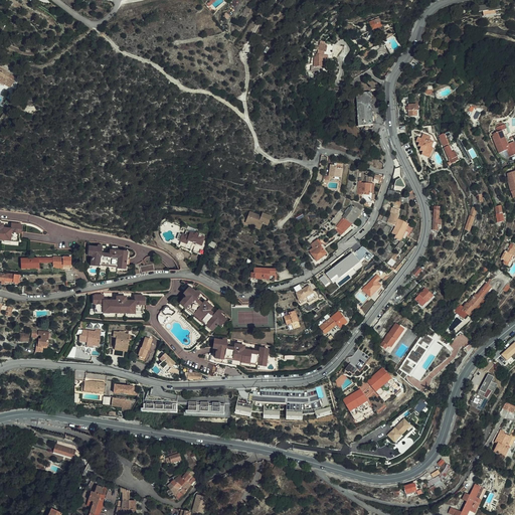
[(495,4),(494,2),(479,5),(480,11),(483,11),(484,16),(496,14),(496,10),(501,9),(500,3),(495,4)]
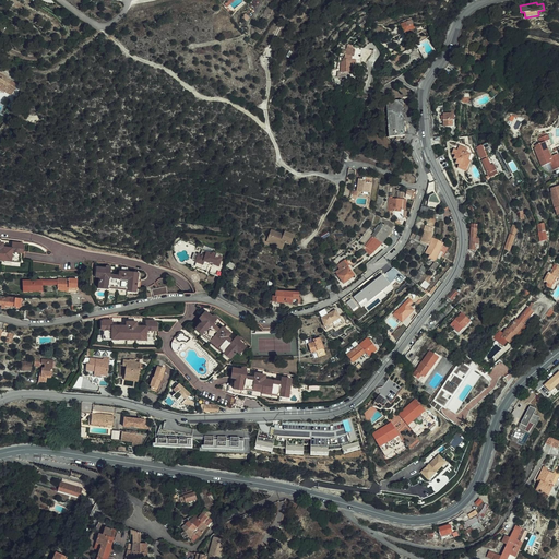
[(369,23),(367,19),(358,25),(359,27),(361,28),(369,23)]
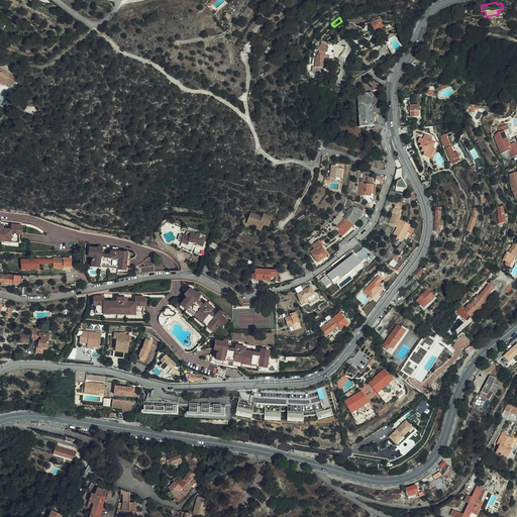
[(380,19),(371,22),(374,30),(376,29),(377,31),(378,34),(378,36),(386,34),(384,27),(385,27),(385,26),(383,27),(380,19)]
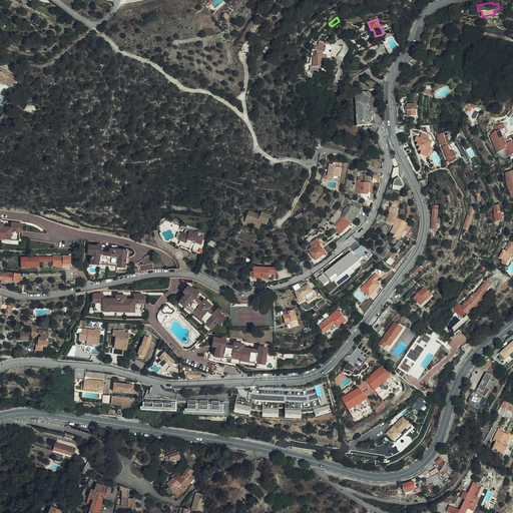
[(321,69),(322,67),(317,67),(318,58),(322,58),(323,57),(315,56),(315,54),(314,54),(313,66),(315,66),(315,69),(321,69)]
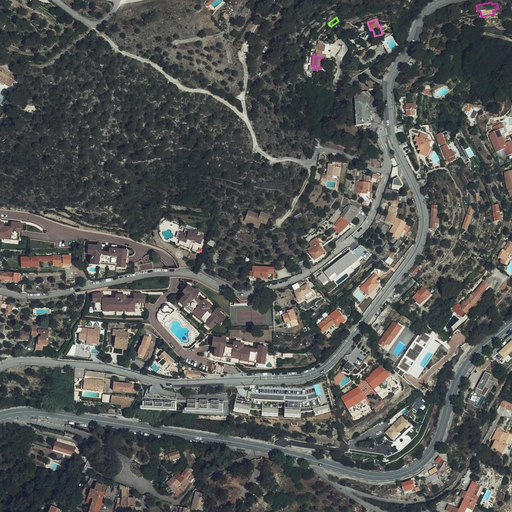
[(409,62),(405,69),(409,72),(414,67),(409,62)]
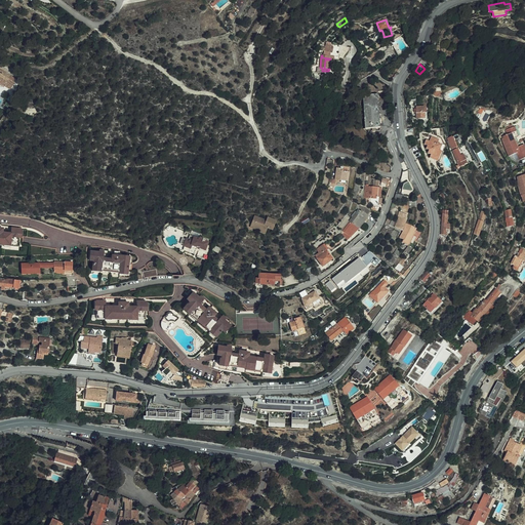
[(12,89),(15,84),(14,84),(15,82),(16,83),(18,80),(0,67),(0,81),(7,86),(12,89)]
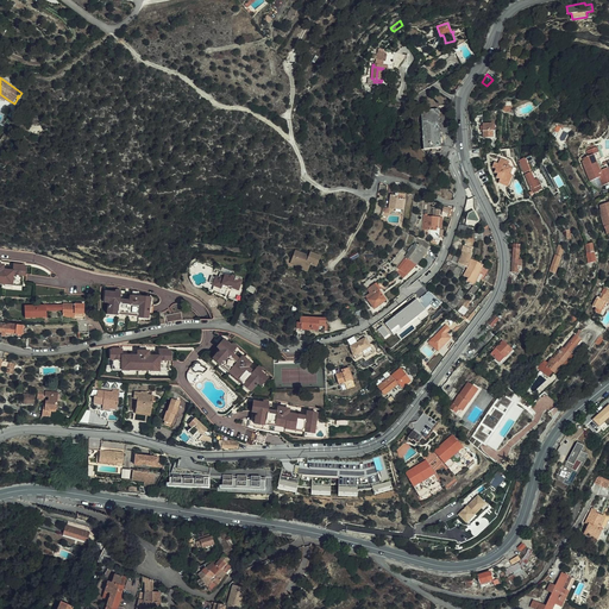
[(441,148),(440,108),(422,110),(424,148),(441,148)]
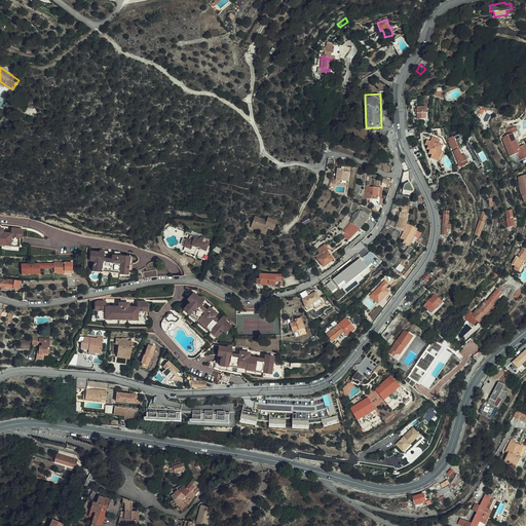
[(428,119),(426,104),(421,105),(422,108),(417,108),(418,120),(428,119)]
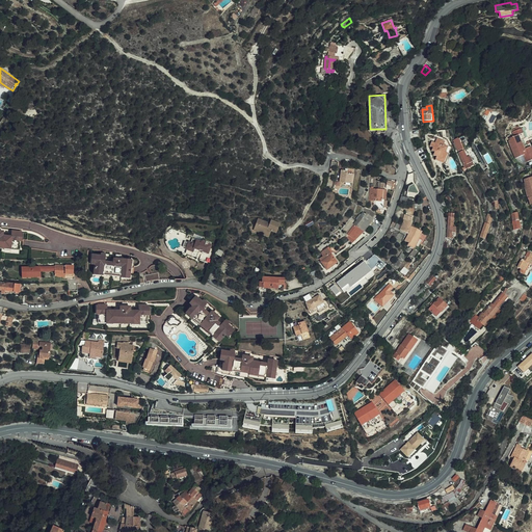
[(511,144),(520,160),(525,158),(529,165),(531,163),(531,150),(526,152),(522,143),(526,141),(521,131),(513,135),(515,140),(510,142),(511,144)]
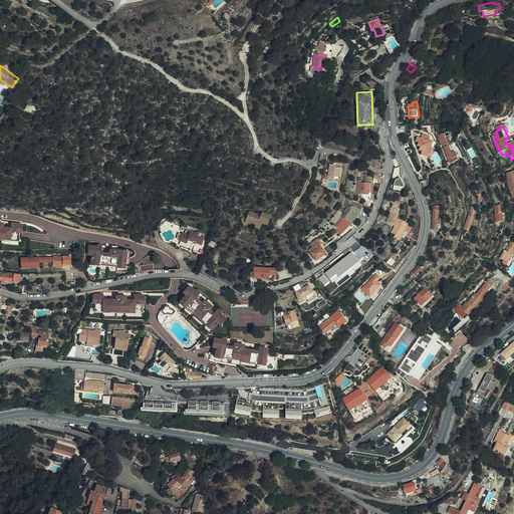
[(425,137),(432,140),(436,142),(435,138),(426,134),(425,137)]
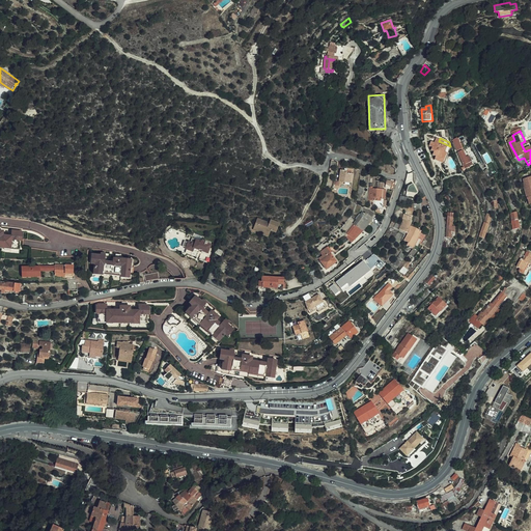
[(452,144),(454,151),(456,150),(456,151),(462,149),(457,138),(452,140),(453,143),(452,143),(452,144)]
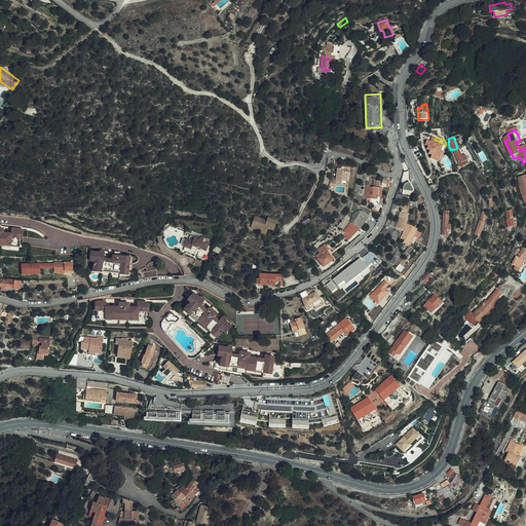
[(441,146),(442,143),(435,140),(431,138),(427,146),(430,148),(429,151),(433,153),(430,156),(435,158),(433,161),(441,164),(446,154),(445,153),(445,152),(443,151),(444,148),(441,146)]
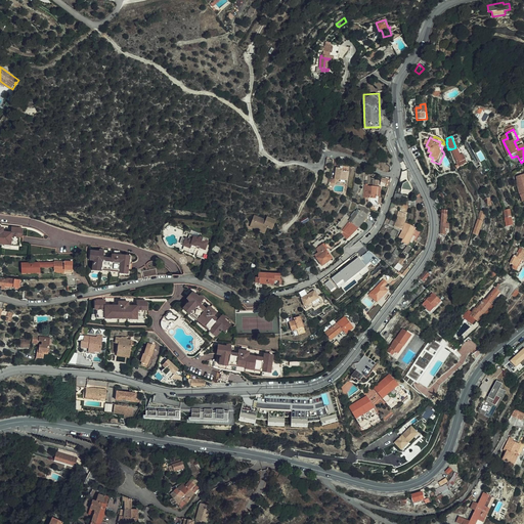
[(510,159),(512,158),(504,142),(501,143),(510,159)]
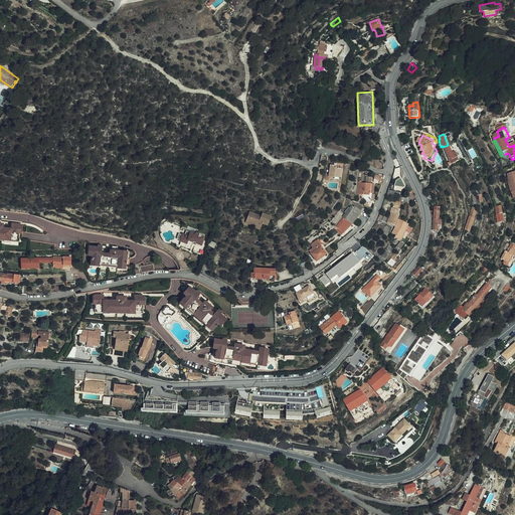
[(405,154),(408,159),(414,156),(410,146),(403,149),(405,153),(405,154)]
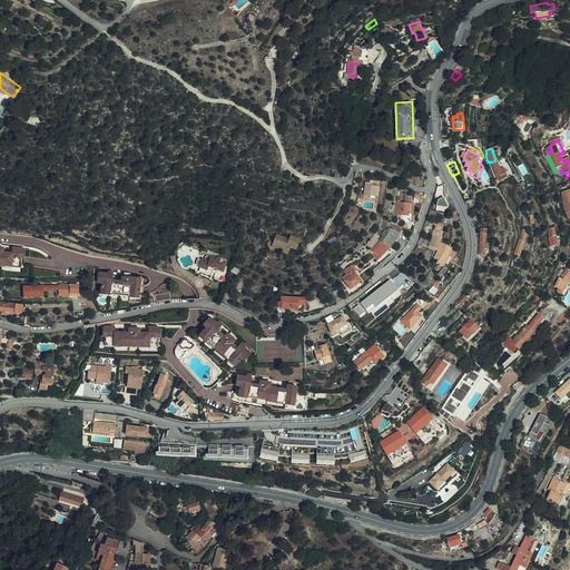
[(497,180),(498,183),(505,178),(502,169),(500,170),(497,163),(491,165),(497,177),(495,178),(497,180)]
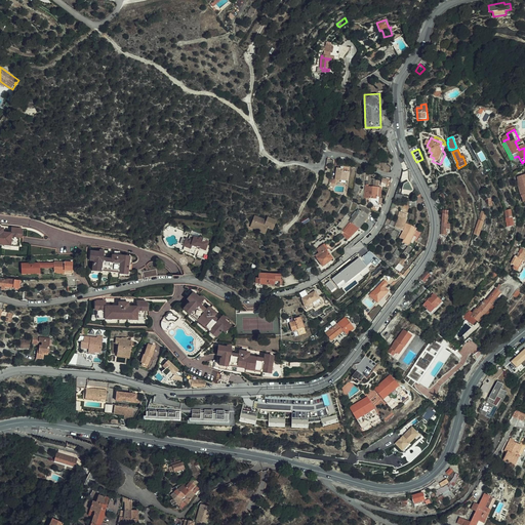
[(347,182),(349,172),(348,172),(348,170),(344,169),(336,168),(334,178),(347,182)]
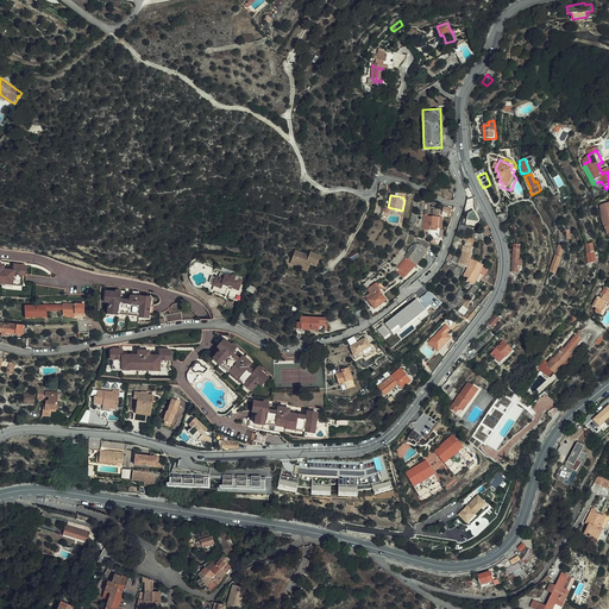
[(441,214),(452,218),(454,209),(444,206),(441,214)]
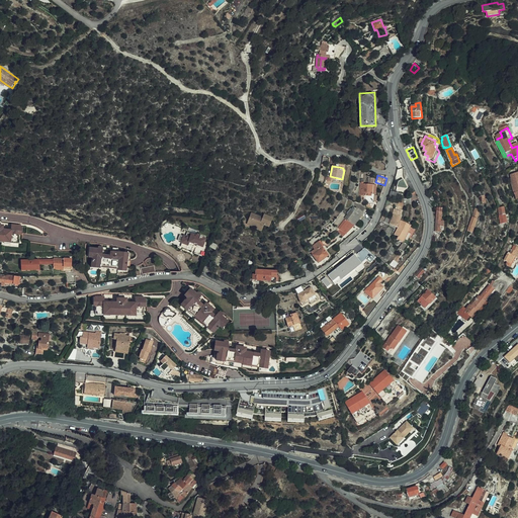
[(370,184),(363,184),(362,195),(366,195),(366,193),(368,193),(368,195),(373,196),(373,194),(375,194),(375,185),(373,184),(370,184)]
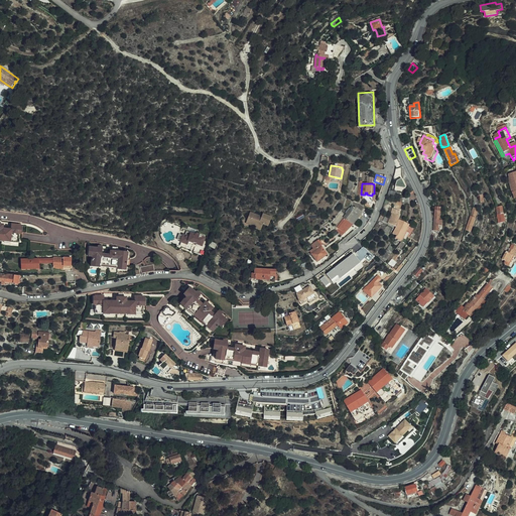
[(372,196),(367,195),(365,195),(365,202),(373,203),(374,194),(372,194),(372,196)]
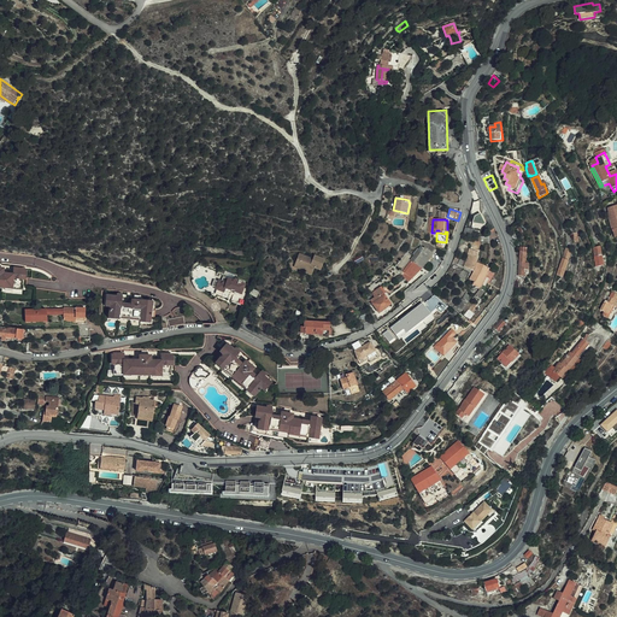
[(430,258),(434,254),(424,248),(404,276),(410,282),(421,272),(429,260),(430,262),(433,259),(430,258)]
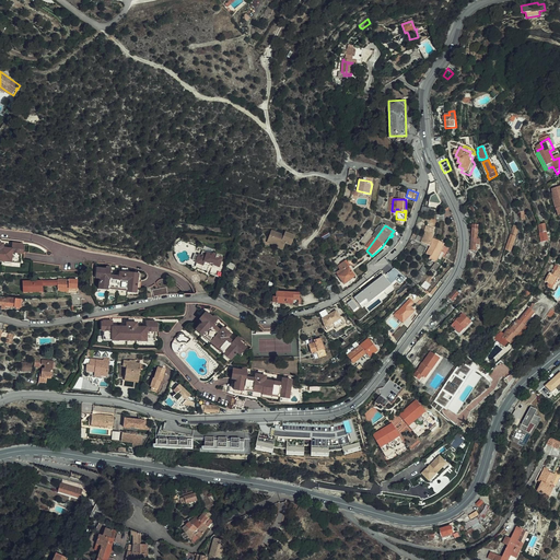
[(538,226),(540,238),(540,244),(548,242),(545,225),(538,226)]
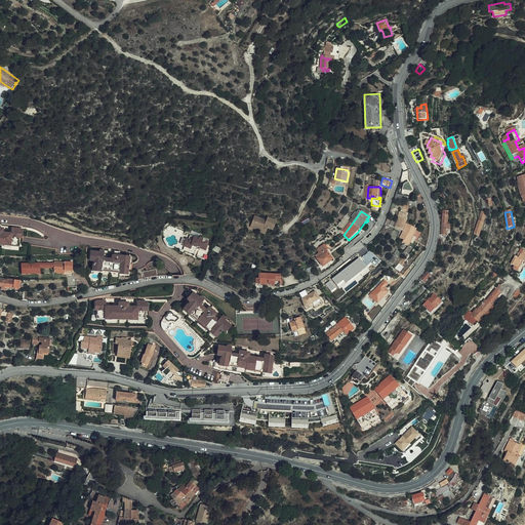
[(259,230),(266,233),(267,229),(272,231),(276,221),(267,217),(265,221),(263,221),(264,220),(254,216),(251,223),(254,224),(253,228),(256,229),(259,230)]
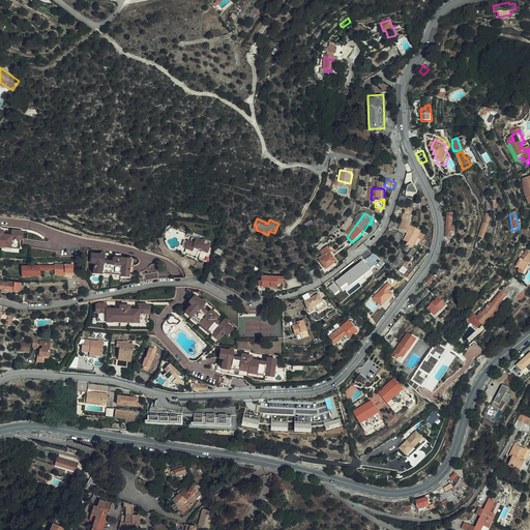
[(409,226),(410,224),(410,223),(403,218),(399,229),(406,234),(403,241),(405,242),(404,245),(410,248),(420,232),(409,226)]
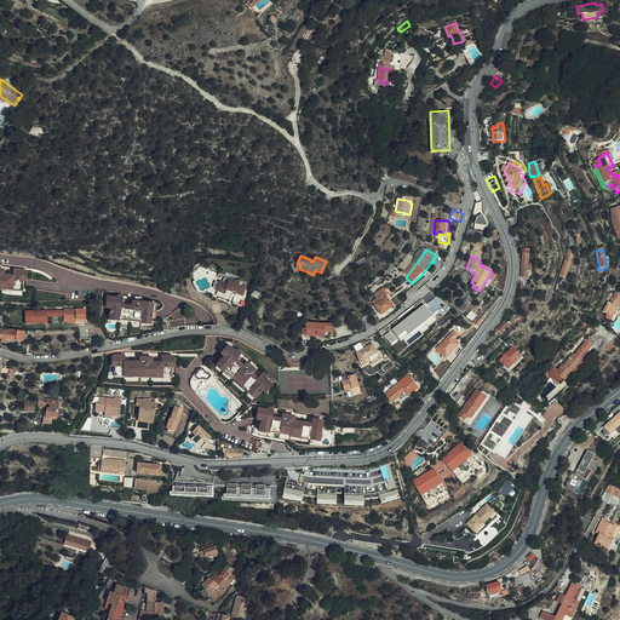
[(564,262),(560,277),(566,280),(572,263),(564,262)]
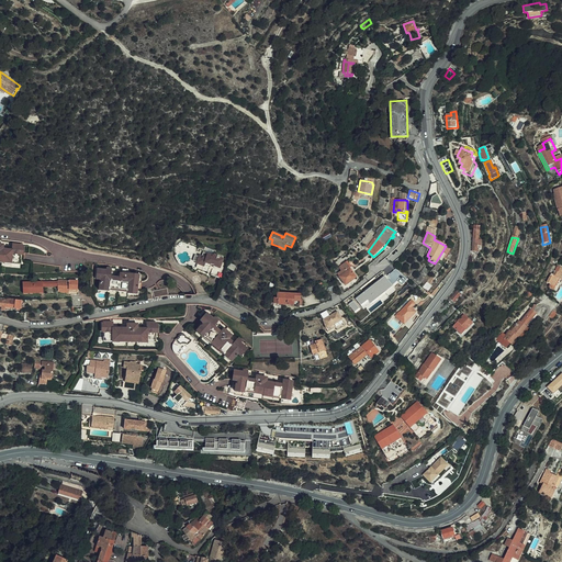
[(9,260),(19,260),(19,256),(20,247),(20,246),(10,245),(10,250),(10,253),(0,251),(0,260),(9,262),(9,260)]
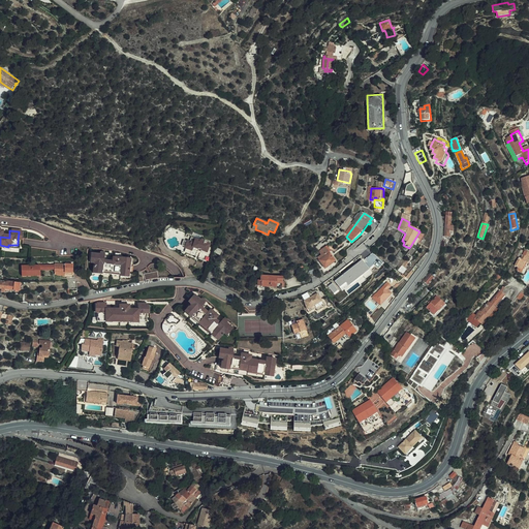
[(199,250),(198,251),(196,258),(208,262),(213,249),(207,247),(209,243),(199,240),(199,241),(190,238),(188,242),(186,241),(186,242),(184,247),(184,248),(185,248),(190,250),(188,254),(194,256),(196,250),(196,249),(199,250)]
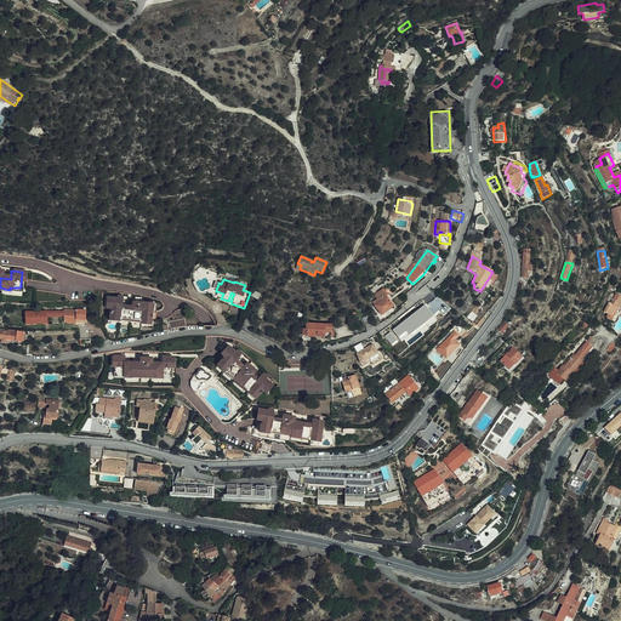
[(372,303),(374,303),(387,294),(383,289),(375,295),(377,300),(372,303)]
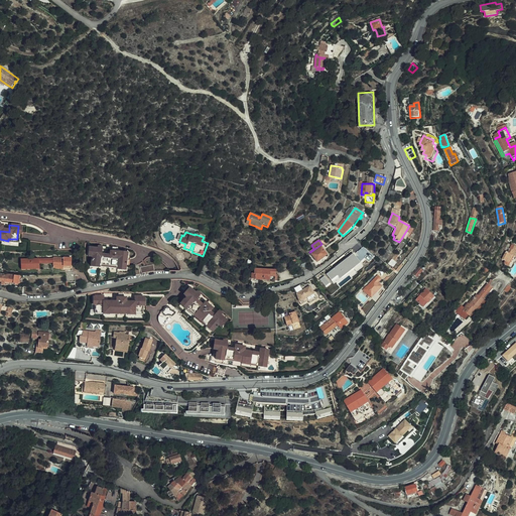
[(515,245),(513,243),(512,244),(509,242),(505,250),(506,251),(503,258),(506,260),(504,263),(511,266),(515,258),(515,245)]
